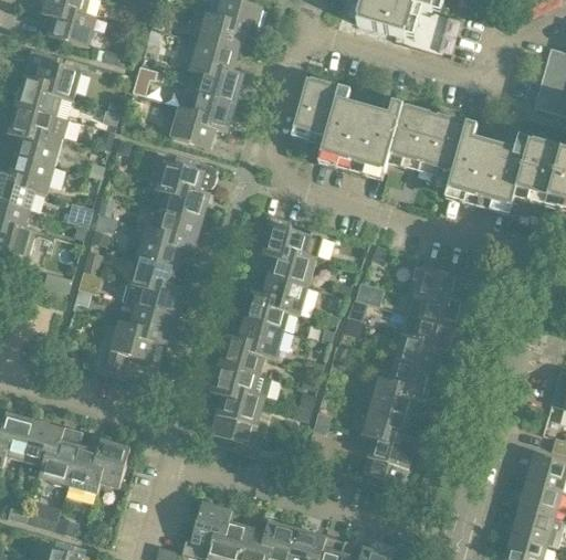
[(45,0),(42,13),(53,17),(53,16),(67,19),(71,10),(85,14),(85,13),(90,0),(45,0)]
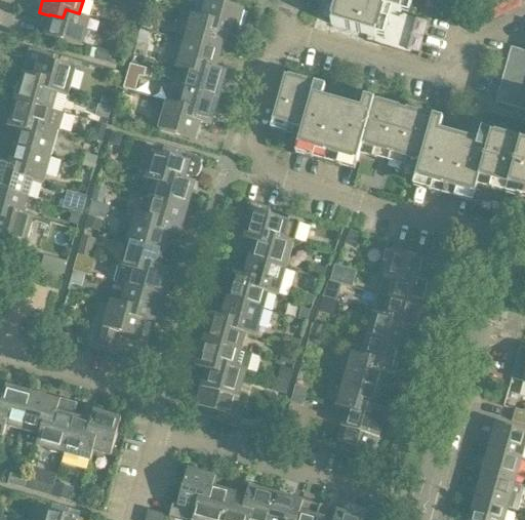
[(205,0),(201,13),(201,14),(214,17),(212,27),(226,31),(225,32),(235,34),(243,6),(220,0),(205,0)]
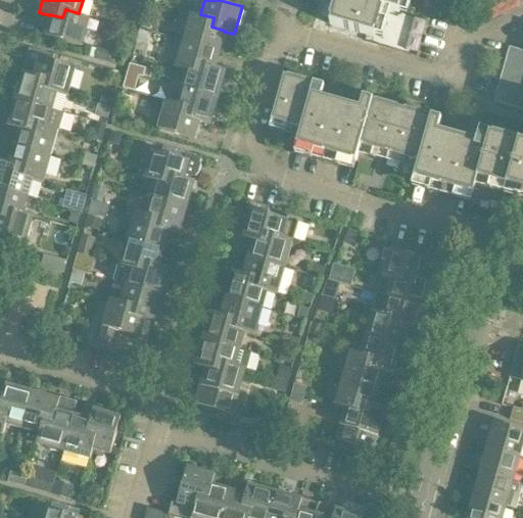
[(335,0),(329,21),(374,34),(382,5),(398,9),(401,0),(335,0)]
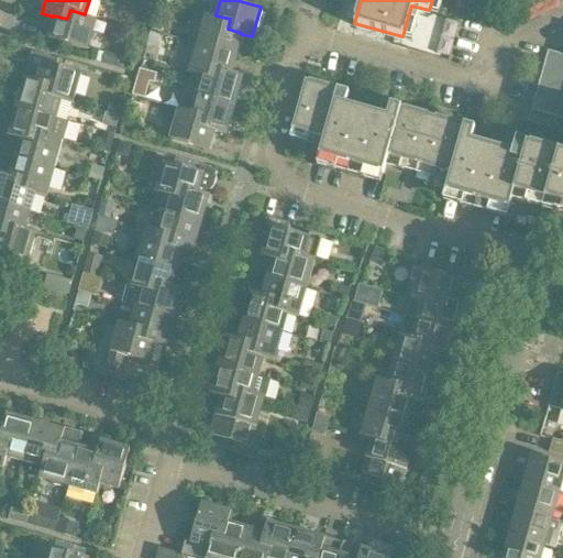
[(53,17),(47,35),(87,46),(96,17),(85,13),(85,14),(70,10),(67,19),(53,15),(53,17)]
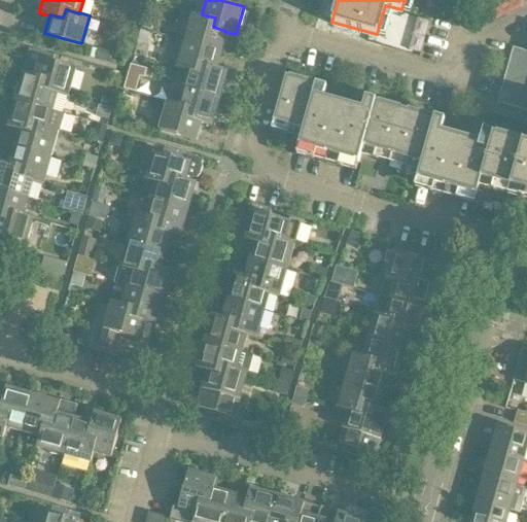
[(191,10),(184,37),(221,48),(225,32),(226,31),(213,27),(215,18),(202,14),(202,13),(191,10)]
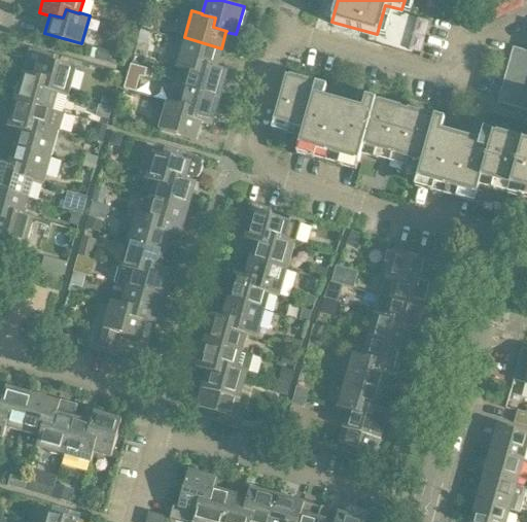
[(176,65),(186,68),(186,67),(201,71),(203,62),(216,66),(216,65),(221,48),(184,37),(176,65)]
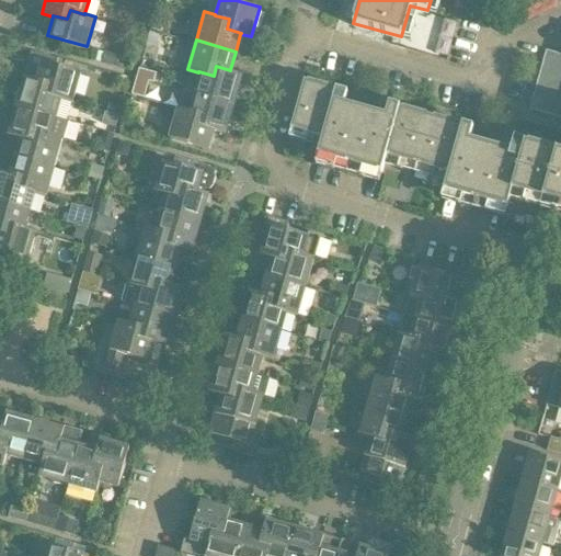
[(560,50),(546,46),(529,105),(560,114),(560,150),(525,140),(525,138),(514,135),(508,154),(467,143),(472,124),(461,121),(460,122),(399,104),(400,103),(388,100),(382,118),(342,108),(347,88),(335,84),(335,87),(304,77),(290,125),(322,134),(317,151),(381,170),(386,152),(447,169),(443,188),(507,205),(512,188),(560,201),(560,50)]
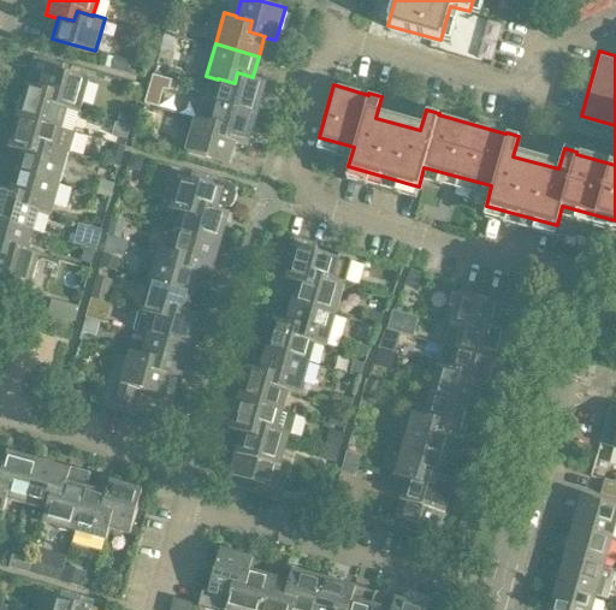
[(35,53),(27,81),(39,84),(39,86),(54,90),(52,100),(67,105),(67,106),(80,110),(88,76),(61,69),(64,61),(35,53)]
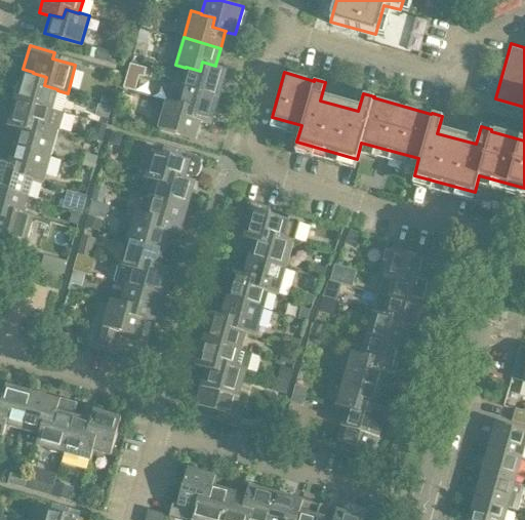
[(186,68),(182,84),(218,94),(226,68),(215,65),(215,66),(202,62),(200,71),(186,67),(186,68)]
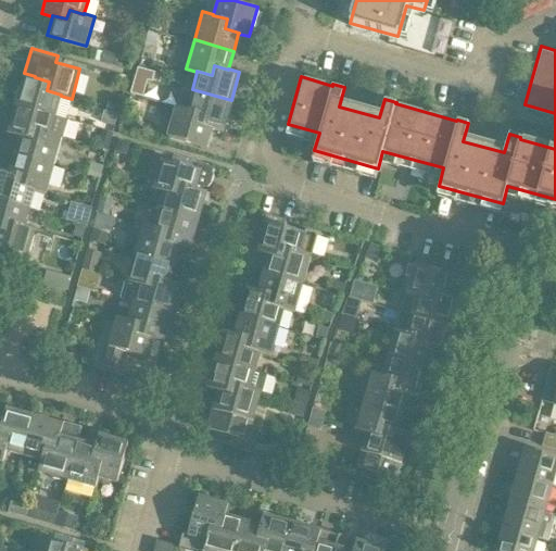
[(24,73),(16,102),(55,113),(61,96),(61,95),(47,90),(49,82),(35,77),(35,76),(24,73)]
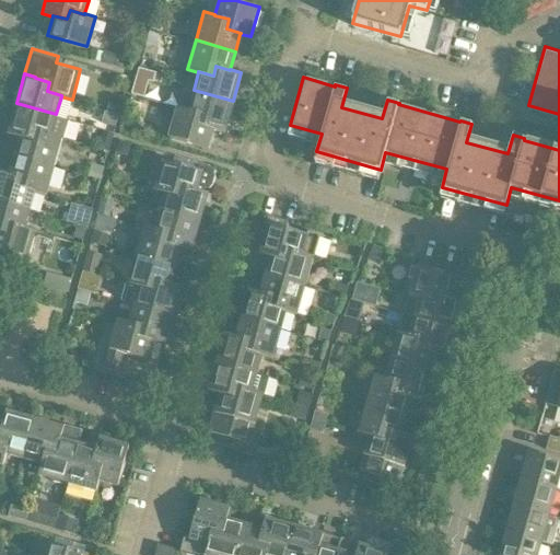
[(188,108),(202,113),(199,122),(214,126),(213,127),(224,130),(233,101),(194,90),(183,87),(177,104),(188,107),(188,108)]
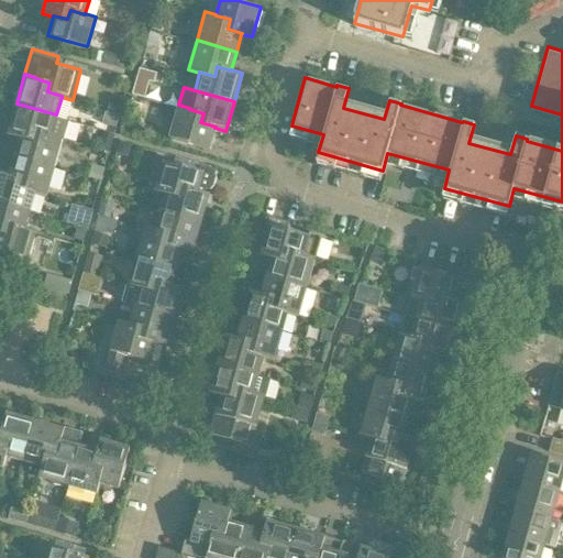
[(17,104),(8,132),(19,135),(20,134),(34,139),(36,129),(51,133),(51,132),(63,135),(67,118),(56,115),(17,104)]
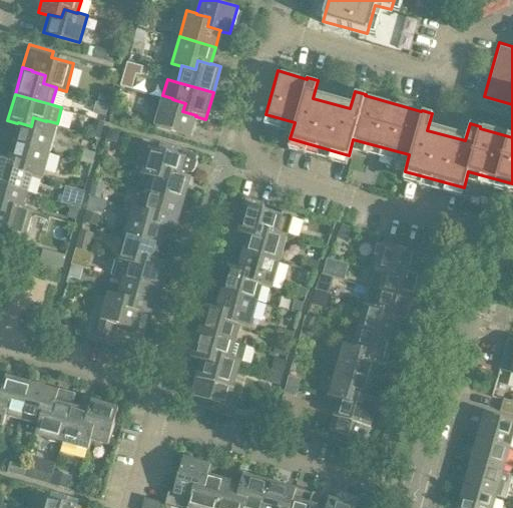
[(172,99),(172,98),(162,95),(154,123),(191,133),(195,116),(196,115),(182,111),(185,103),(172,99)]
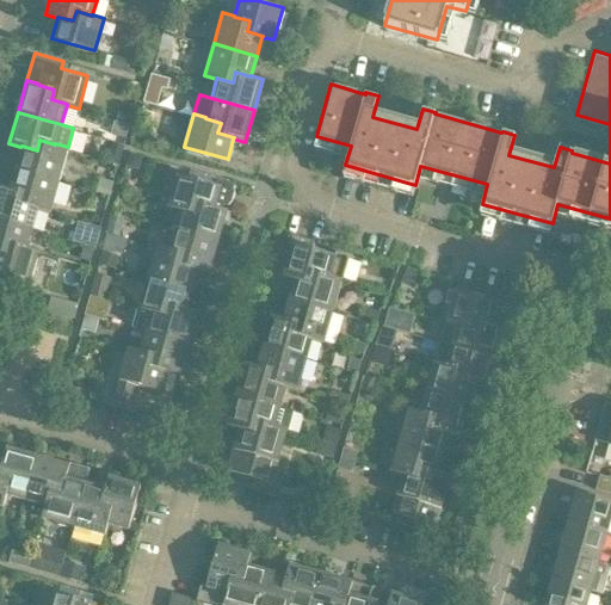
[(20,147),(16,166),(59,178),(68,147),(55,143),(55,144),(39,140),(37,150),(22,146),(20,147)]
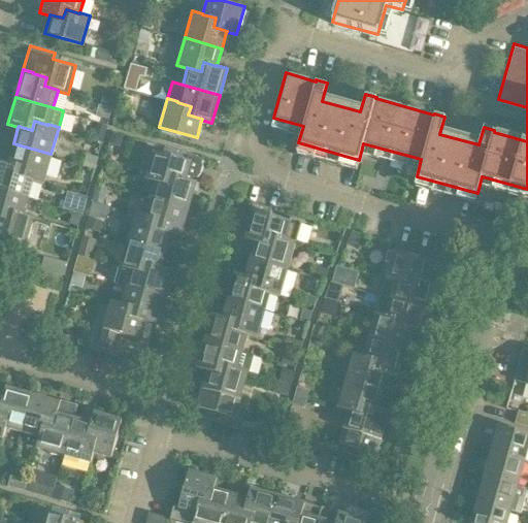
[(8,160),(8,161),(22,165),(20,173),(33,177),(32,178),(43,182),(51,154),(13,143),(8,160)]
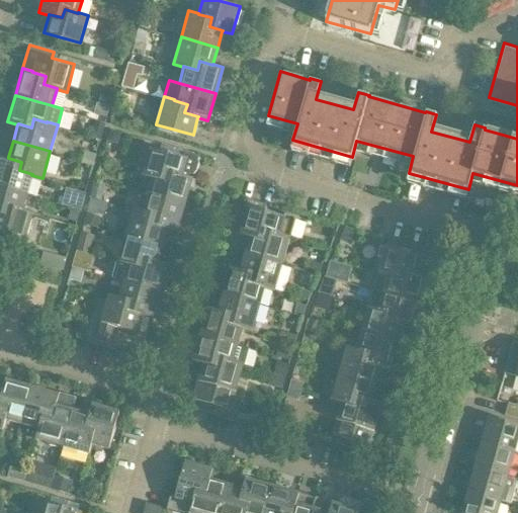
[(143,173),(153,176),(153,175),(166,179),(168,170),(182,174),(182,173),(183,169),(193,172),(196,168),(198,161),(198,157),(198,155),(184,151),(183,155),(150,146),(143,173)]
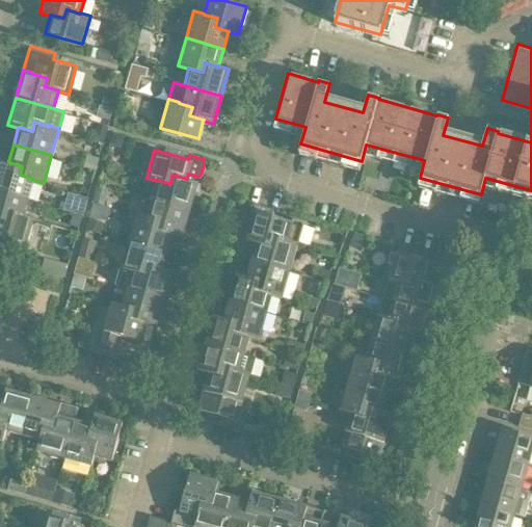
[(0,159),(0,188),(28,196),(32,180),(33,179),(20,175),(22,166),(8,162),(8,161),(0,159)]
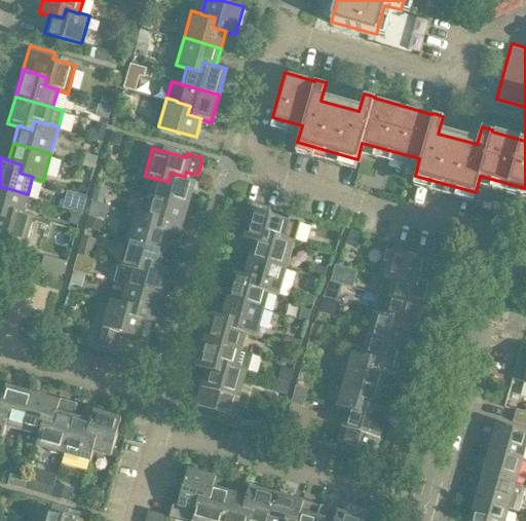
[(155,179),(150,195),(187,207),(195,179),(185,176),(185,177),(171,173),(168,182),(155,178),(155,179)]
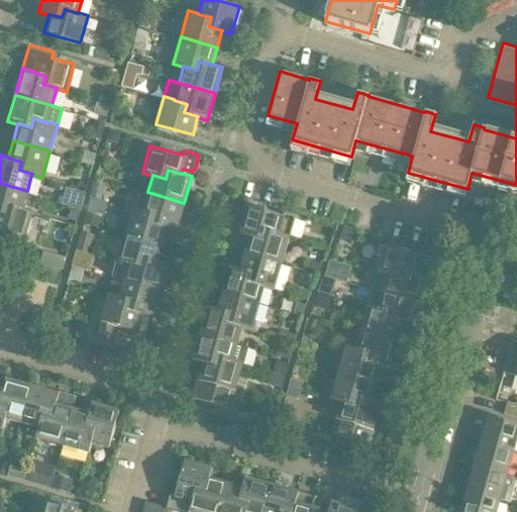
[(0,183),(0,211),(7,213),(9,205),(22,208),(22,207),(27,191),(0,183)]
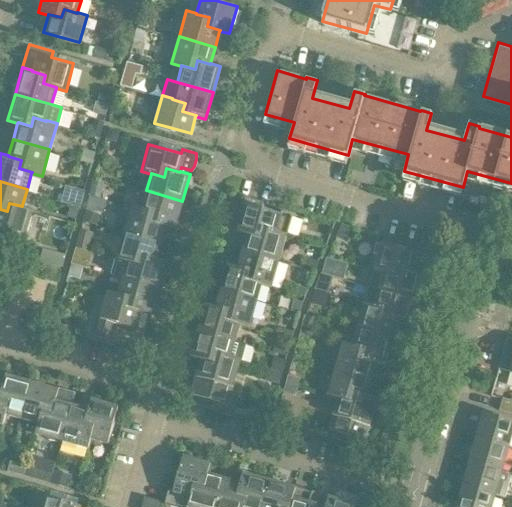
[(146,190),(142,207),(141,207),(154,211),(152,220),(165,223),(165,224),(175,227),(182,201),(146,190)]
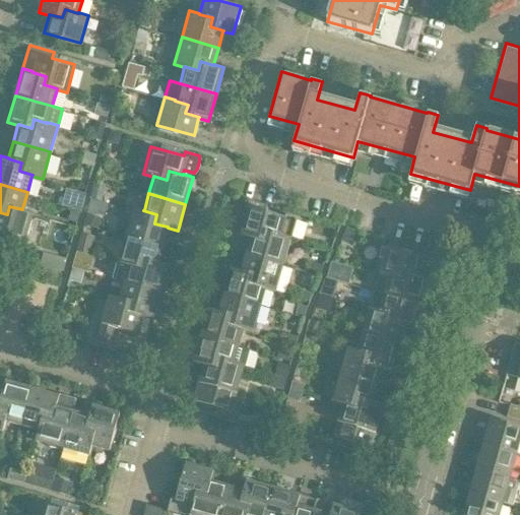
[(241,233),(251,236),(251,235),(264,239),(267,230),(280,234),(280,233),(290,236),(297,215),(284,212),(283,215),(248,205),(241,233)]
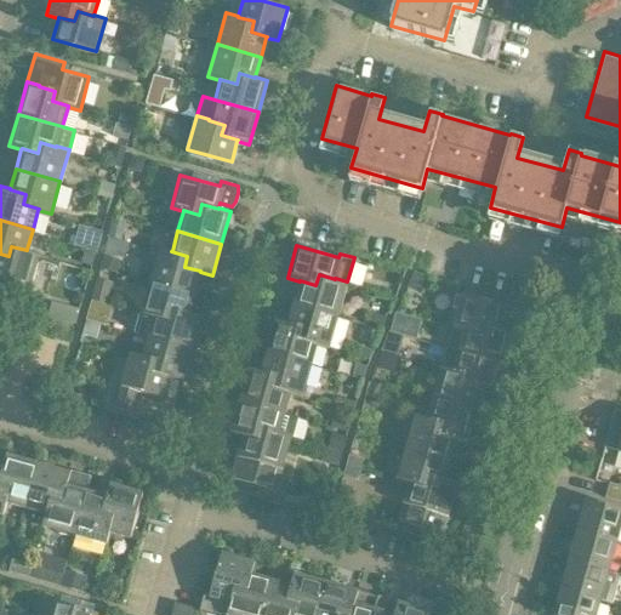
[(0,295),(26,302),(30,286),(39,252),(27,249),(27,250),(11,246),(9,256),(0,254),(0,295)]
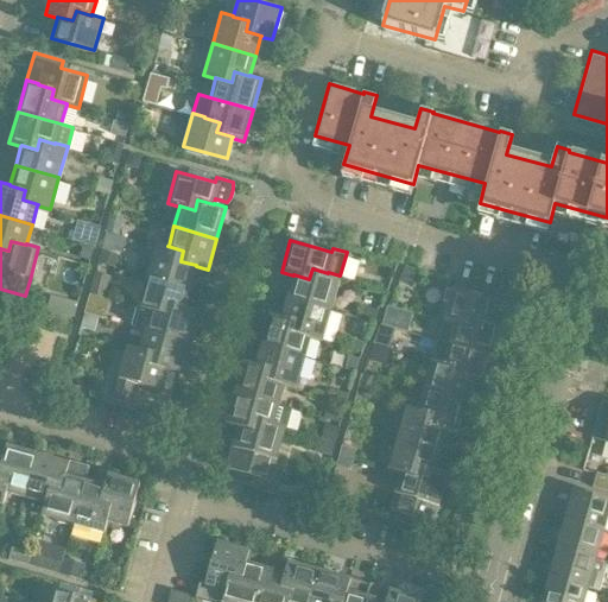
[(156,242),(147,273),(190,285),(196,266),(196,265),(181,261),(183,251),(168,246),(169,246),(156,242)]
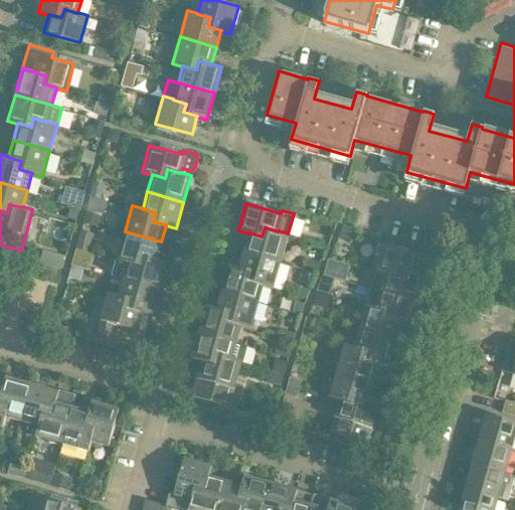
[(248,233),(243,249),(281,261),(288,233),(278,230),(278,231),(265,227),(262,236),(248,232),(248,233)]
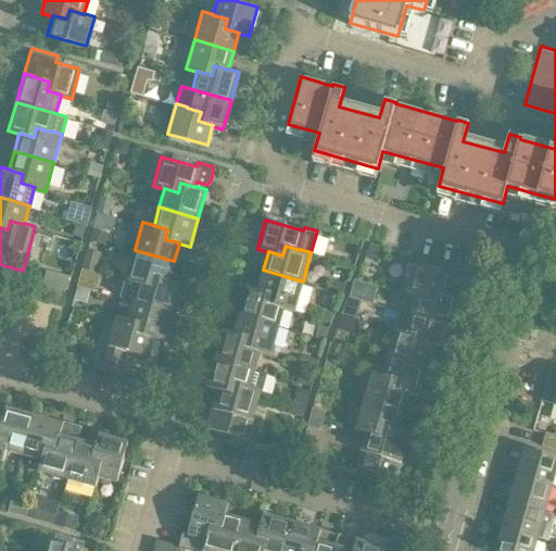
[(127,279),(138,282),(152,285),(154,276),(169,280),(169,279),(174,261),(135,250),(127,279)]
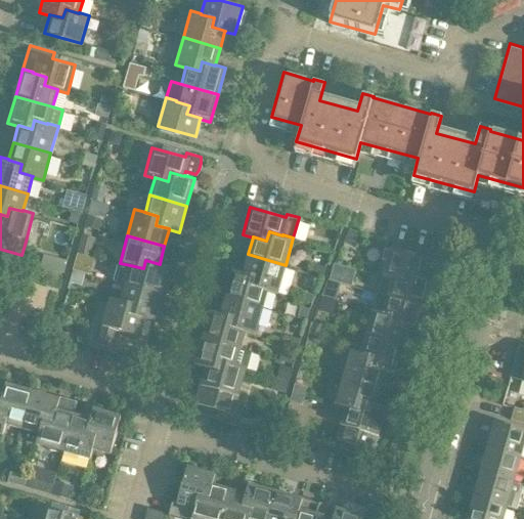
[(390,246),(383,274),(393,277),(393,276),(406,279),(408,271),(423,275),(423,274),(428,257),(390,246)]
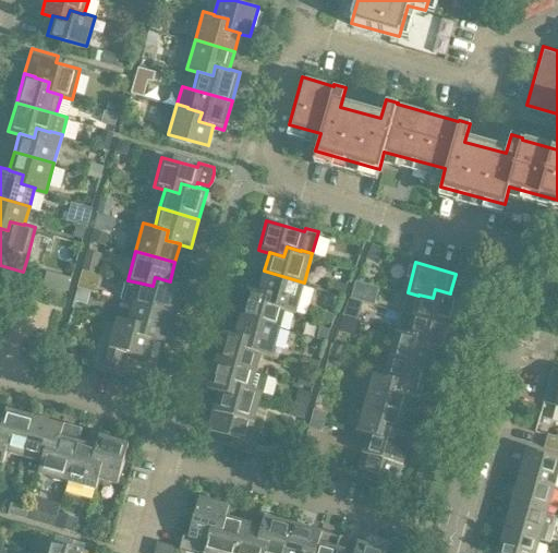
[(246,286),(247,286),(274,293),(270,303),(284,307),(284,308),(295,311),(304,283),(264,271),(262,280),(252,278),(250,278),(249,278),(247,279),(246,286)]
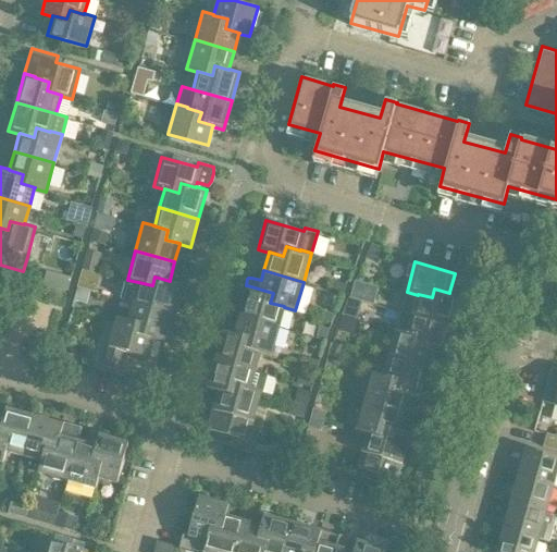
[(121,297),(133,301),(172,311),(181,282),(170,280),(170,281),(155,277),(152,285),(138,282),(127,280),(126,279),(121,297)]
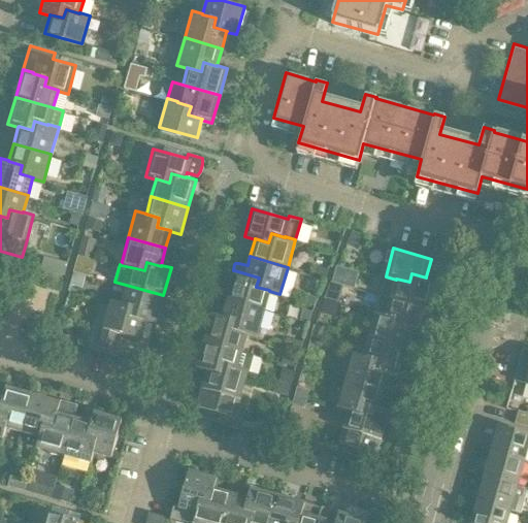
[(234,270),(227,297),(264,307),(269,291),(269,290),(256,287),(259,278),(234,270)]
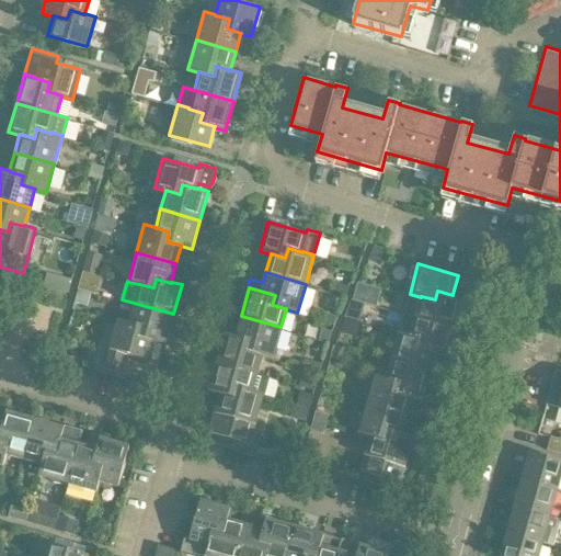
[(421,297),(415,315),(455,326),(464,296),(453,294),(453,295),(437,291),(435,299),(421,296),(421,297)]
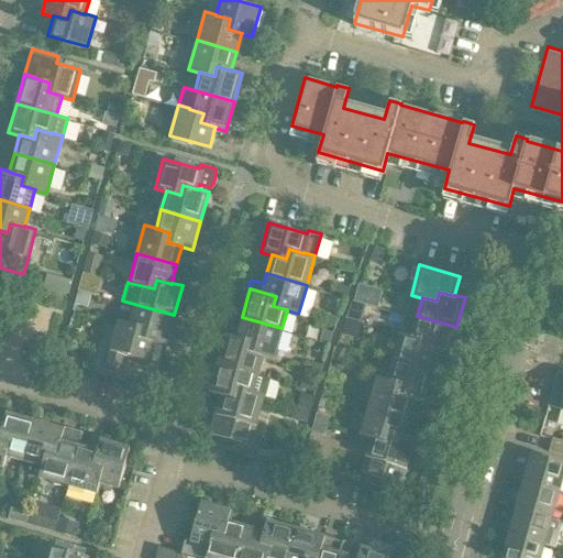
[(134,304),(130,321),(129,323),(143,326),(141,336),(155,340),(155,341),(166,343),(174,315),(134,304)]
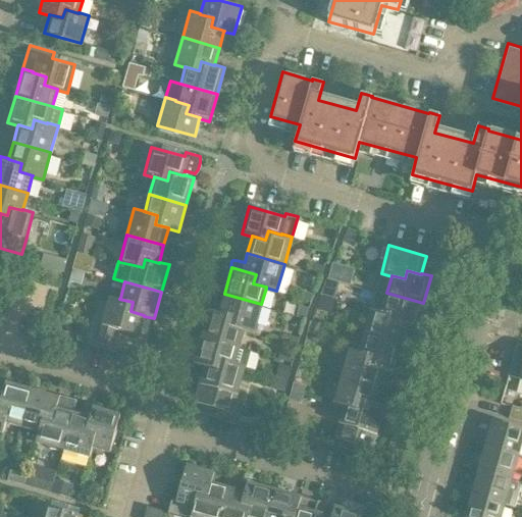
[(382,309),(381,310),(395,314),(393,322),(406,326),(406,327),(416,329),(423,303),(386,293),(382,309)]
